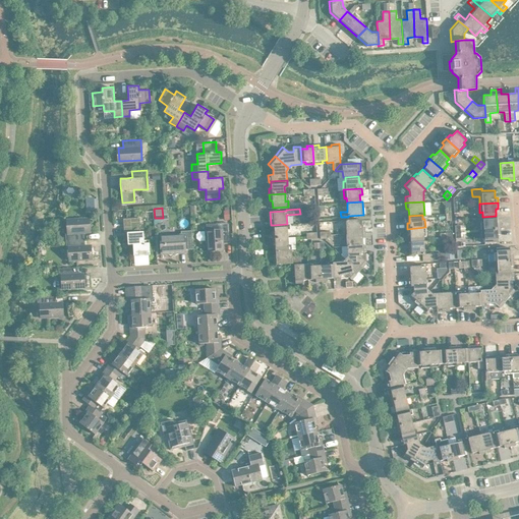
[(480,222),(481,230),(499,228),(499,223),(497,223),(496,216),(482,217),(482,221),(480,222)]
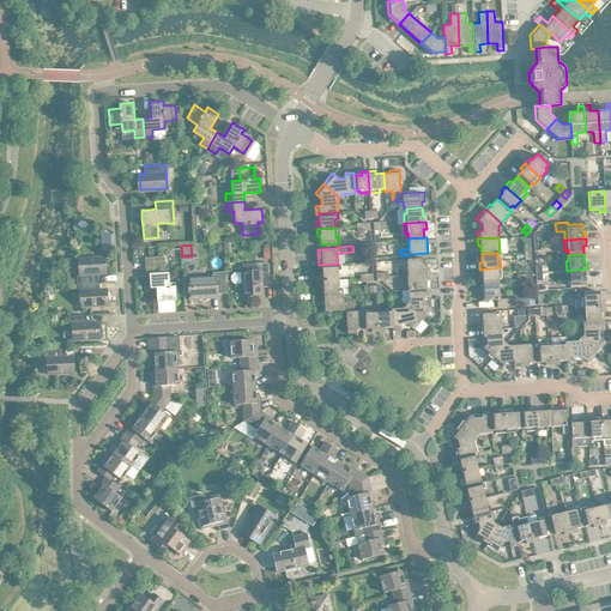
[(164,255),(145,256),(145,265),(145,274),(149,273),(150,288),(156,286),(157,300),(176,298),(175,282),(169,282),(168,272),(164,272),(164,264),(164,255)]
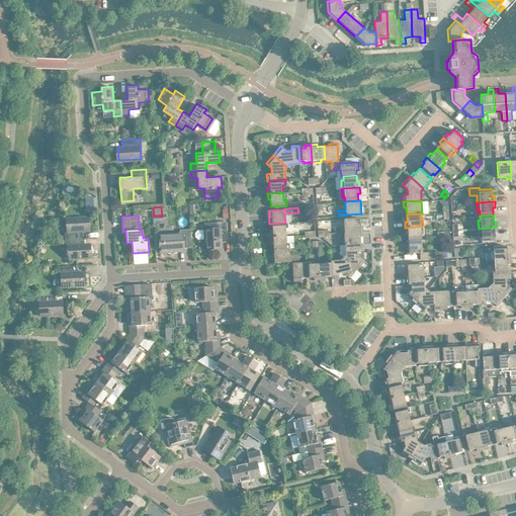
[(64,231),(65,238),(83,237),(83,230),(87,230),(86,217),(66,218),(67,231),(64,231)]
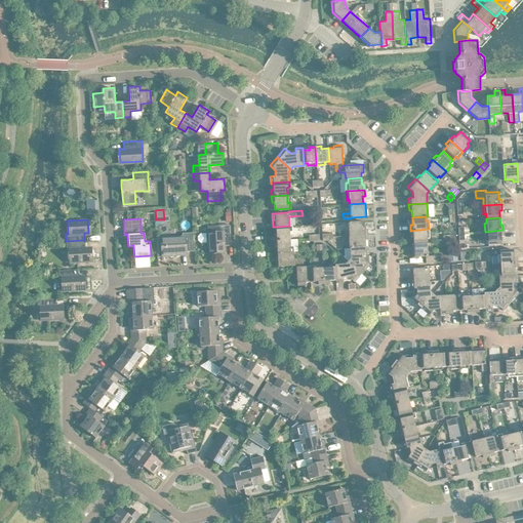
[(348,222),(349,235),(367,234),(367,228),(364,228),(364,220),(348,222)]
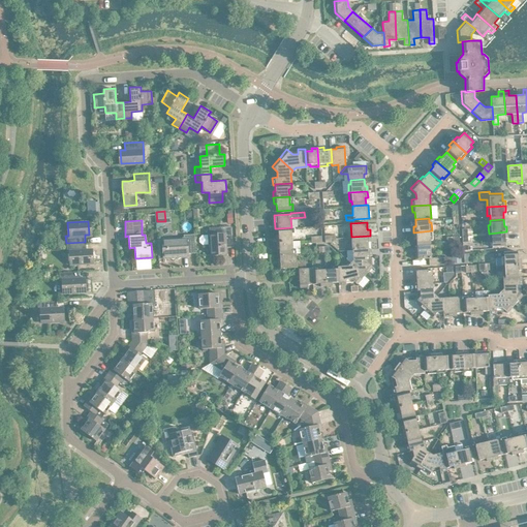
[(210,244),(210,254),(226,253),(225,244),(231,244),(230,225),(219,226),(220,233),(209,234),(209,235),(202,235),(198,238),(198,242),(202,244),(210,244)]
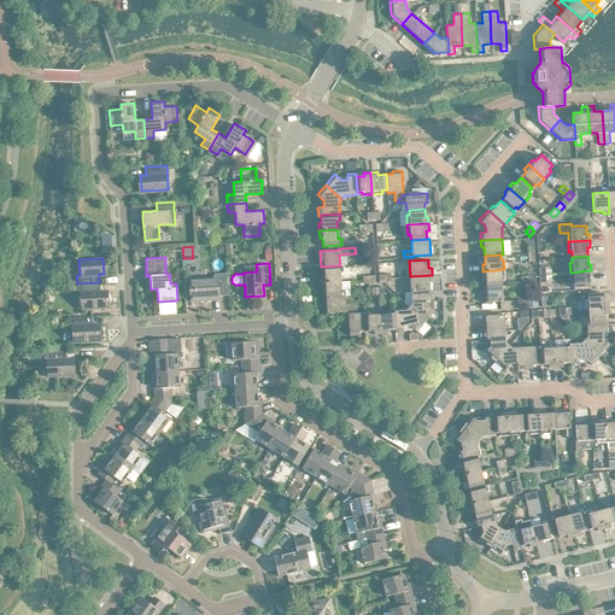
[(322,275),(322,281),(340,280),(340,271),(343,271),(343,264),(340,265),(324,267),(324,275),(322,275)]
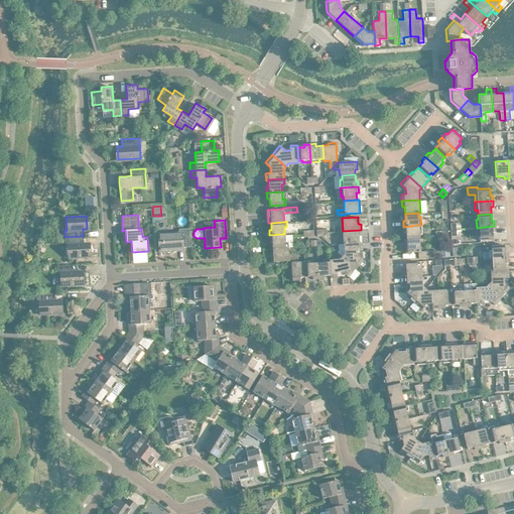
[(406,232),(406,239),(419,238),(419,234),(421,234),(421,225),(403,227),(403,232),(406,232)]
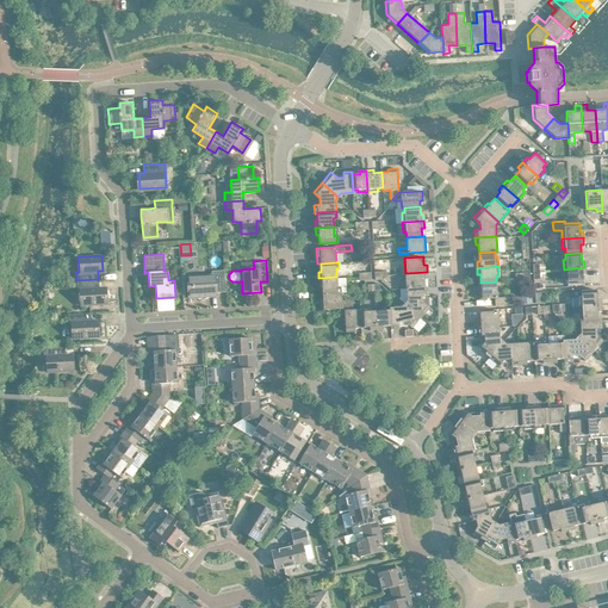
[(584,267),(564,270),(564,279),(566,279),(568,284),(583,284),(582,274),(585,274),(584,267)]
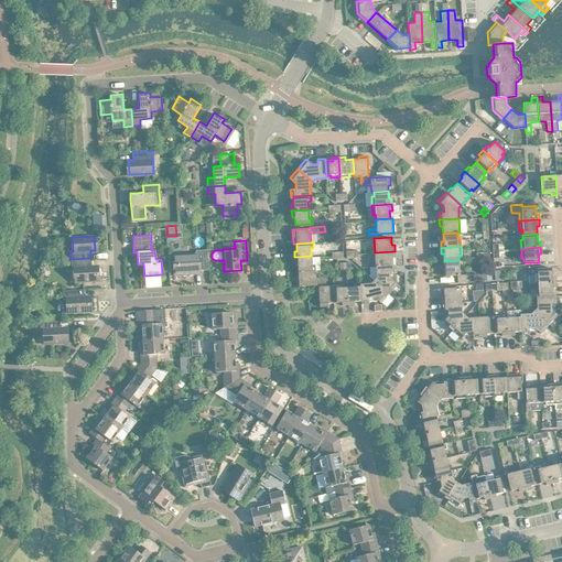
[(172,255),(174,274),(201,272),(200,269),(207,269),(206,249),(195,249),(195,252),(172,255)]
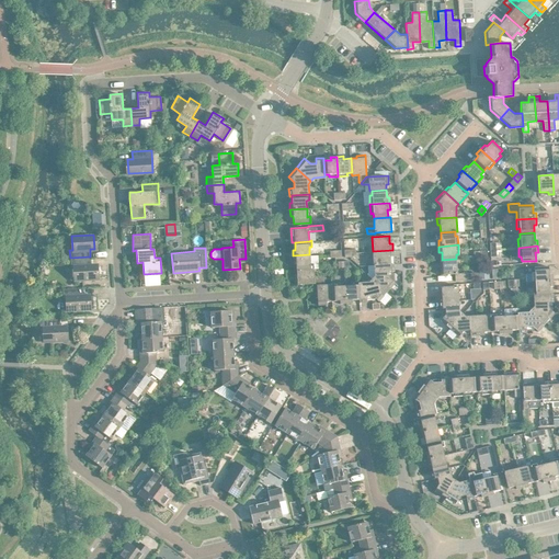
[(373,251),(374,264),(390,263),(390,257),(392,255),(392,250),(373,251)]
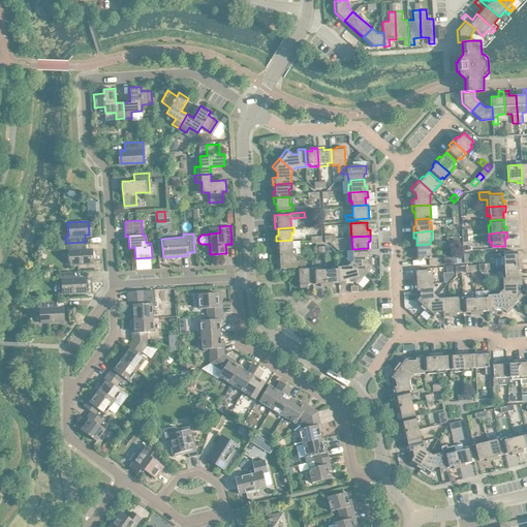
[(279,247),(279,254),(296,253),(295,248),(292,248),(291,240),(276,241),(276,247),(279,247)]
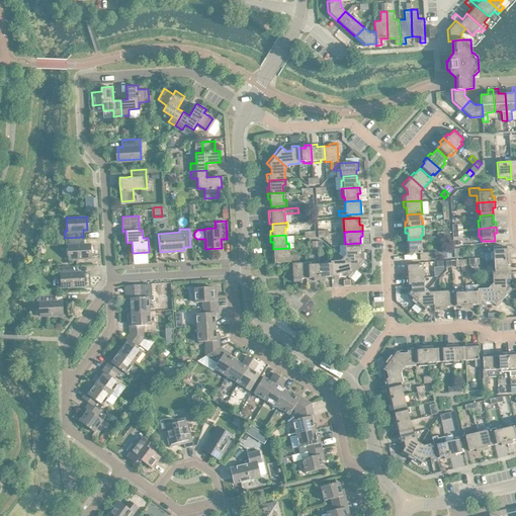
[(83,237),(65,238),(65,245),(67,245),(68,258),(89,257),(88,244),(84,244),(83,237)]
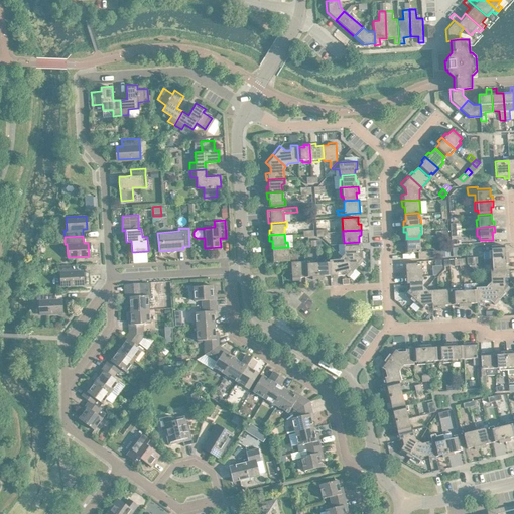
[(406,239),(404,239),(405,252),(417,251),(418,257),(430,257),(430,250),(420,251),(419,238),(406,239)]
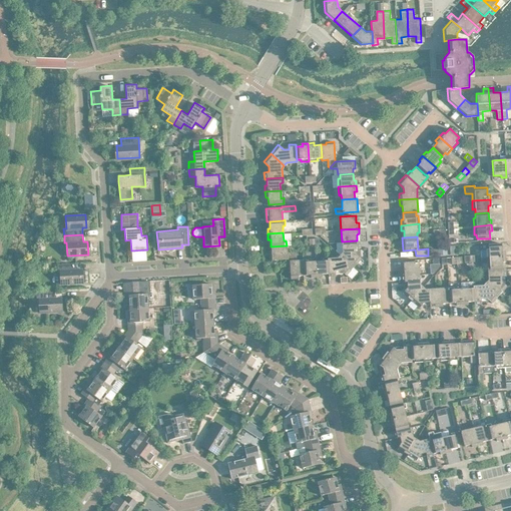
[(342,251),(340,254),(353,267),(361,258),(356,253),(355,247),(360,247),(360,240),(357,240),(342,241),(342,251)]
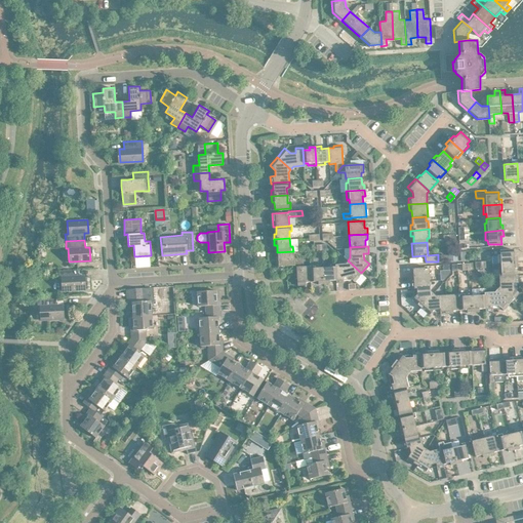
[(497,255),(497,263),(516,262),(516,255),(514,256),(513,249),(500,249),(500,248),(490,249),(491,255),(497,255)]
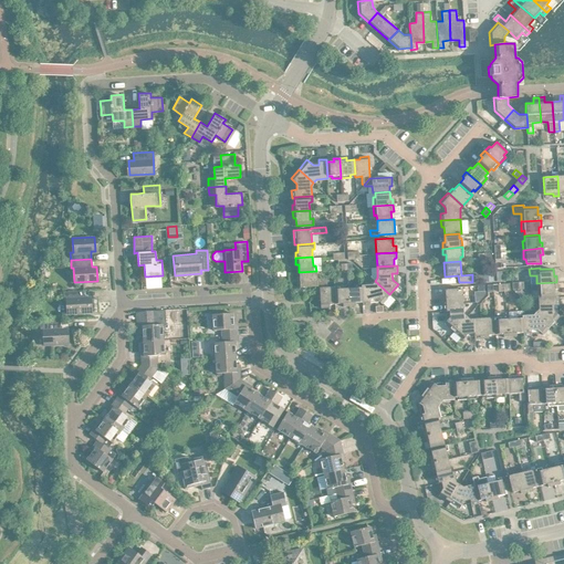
[(483,281),(492,280),(492,269),(482,270),(483,281)]
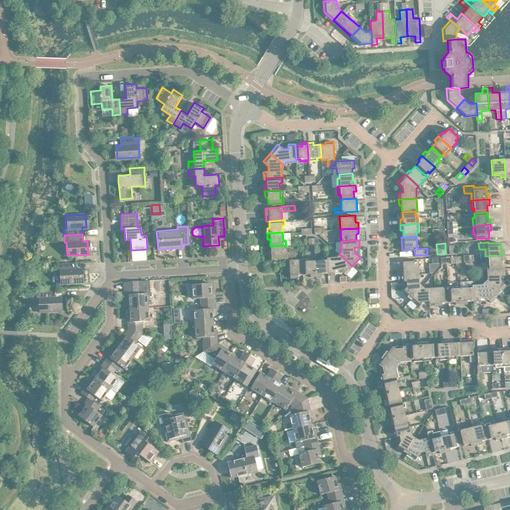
[(286,258),(289,257),(294,252),(293,251),(286,251),(286,245),(270,246),(270,251),(268,251),(269,259),(286,258)]
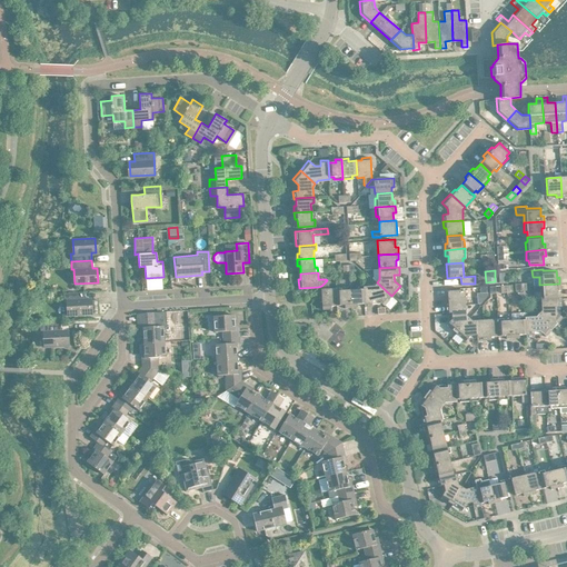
[(327,280),(321,286),(321,289),(322,309),(331,308),(330,306),(337,305),(336,288),(328,288),(328,281),(327,280)]
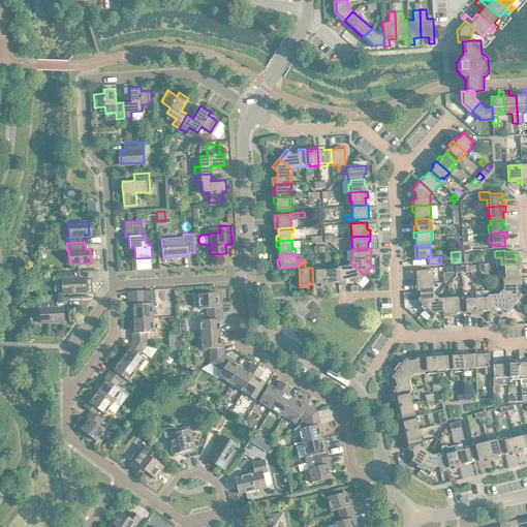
[(348,266),(338,266),(339,282),(338,282),(338,284),(345,284),(345,279),(351,279),(357,283),(364,275),(350,262),(348,266)]
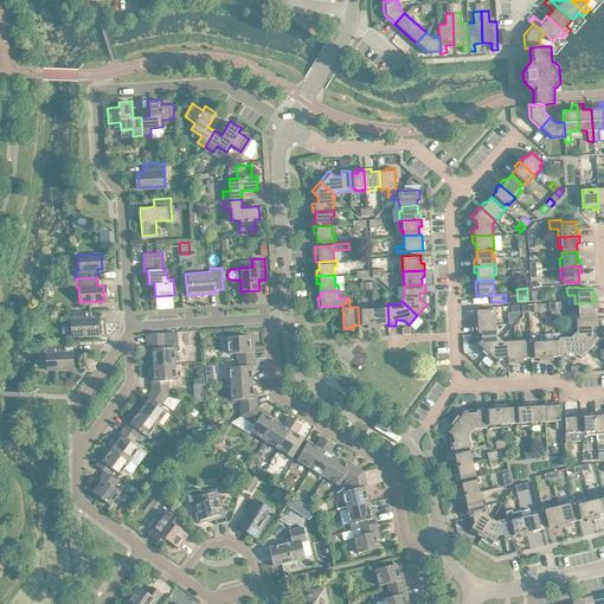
[(569,319),(576,319),(579,319),(595,317),(593,309),(597,309),(596,302),(574,303),(567,304),(569,319)]
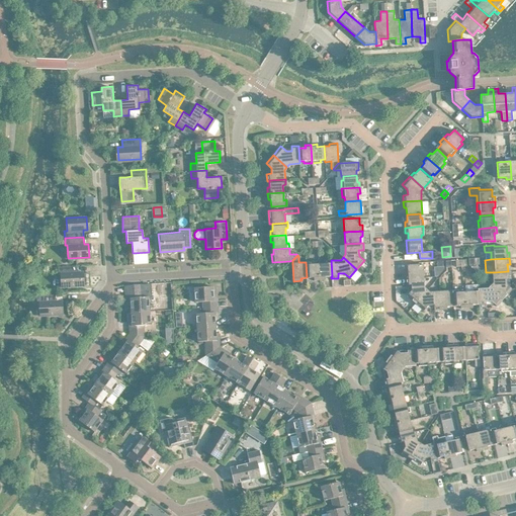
[(326,263),(318,264),(319,279),(325,279),(325,276),(331,276),(332,276),(331,260),(326,261),(326,263)]
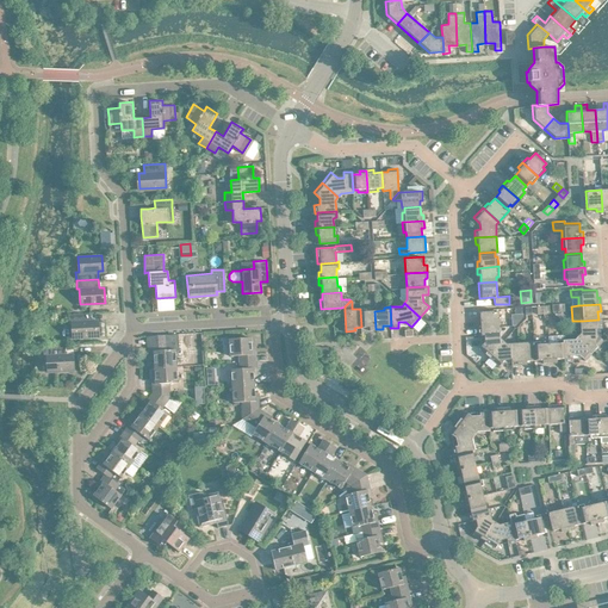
[(366,309),(360,309),(361,327),(368,327),(370,329),(376,329),(374,311),(366,311),(366,309)]
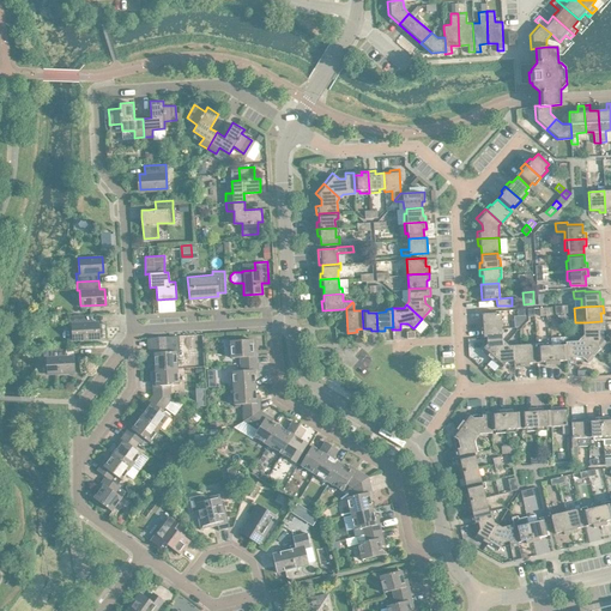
[(479,322),(481,328),(501,327),(501,312),(482,313),(483,321),(479,322)]
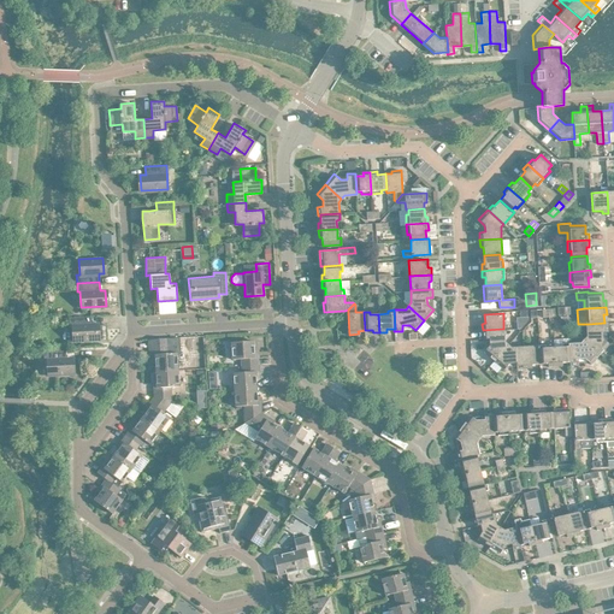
[(71,325),(72,341),(98,338),(96,323),(90,324),(90,316),(69,317),(69,325),(71,325)]
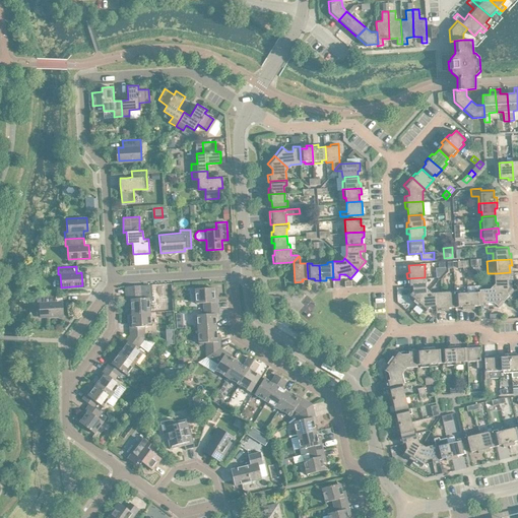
[(495,283),(492,286),(506,298),(513,289),(508,285),(508,279),(513,279),(512,272),(510,272),(497,273),(494,273),(495,283)]
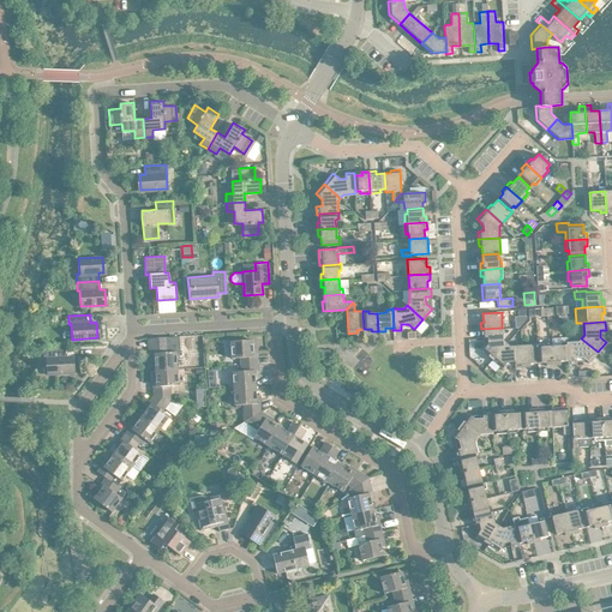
[(483,351),(492,359),(507,342),(503,340),(502,328),(481,329),(481,337),(487,337),(487,343),(483,351)]
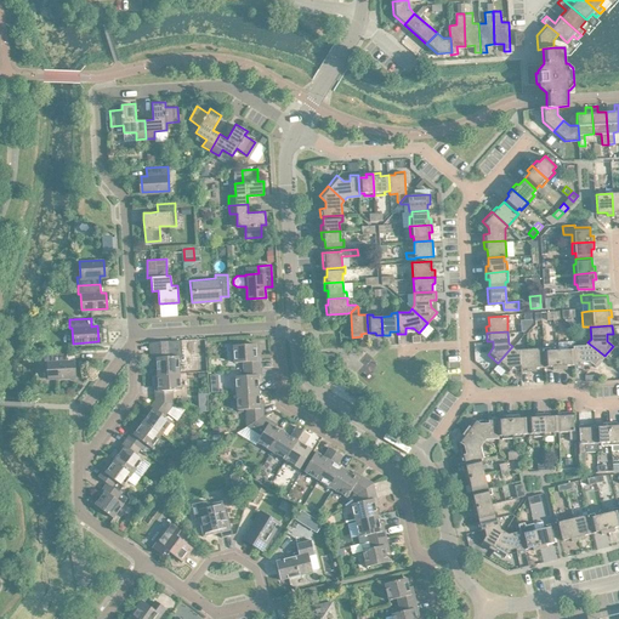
[(155,364),(157,373),(179,372),(179,355),(170,356),(169,340),(152,341),(153,364),(155,364)]
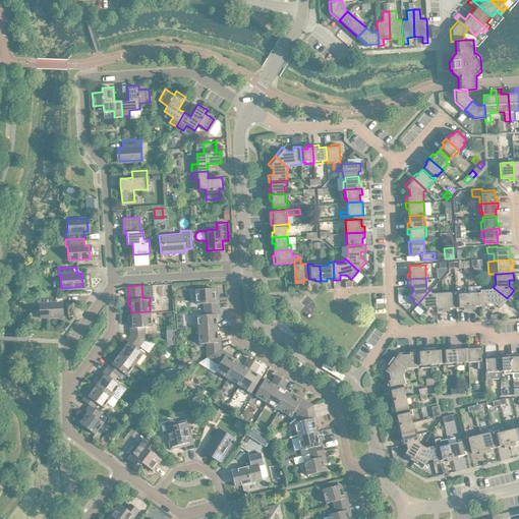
[(203,302),(204,308),(218,307),(217,295),(215,295),(214,287),(194,288),(195,303),(203,302)]
